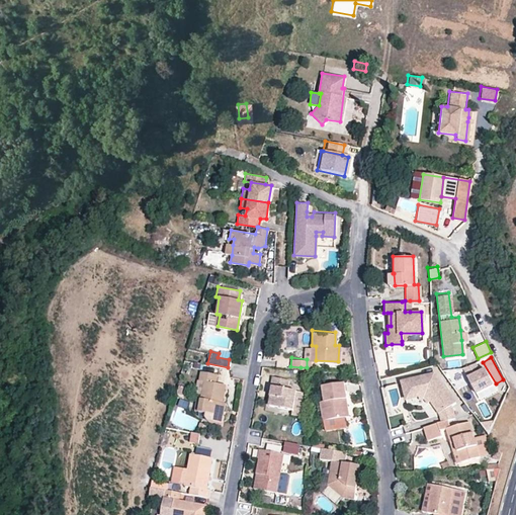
[(475,361),(468,365),(473,374),(467,376),(476,393),(493,383),(485,368),(480,370),(475,361)]
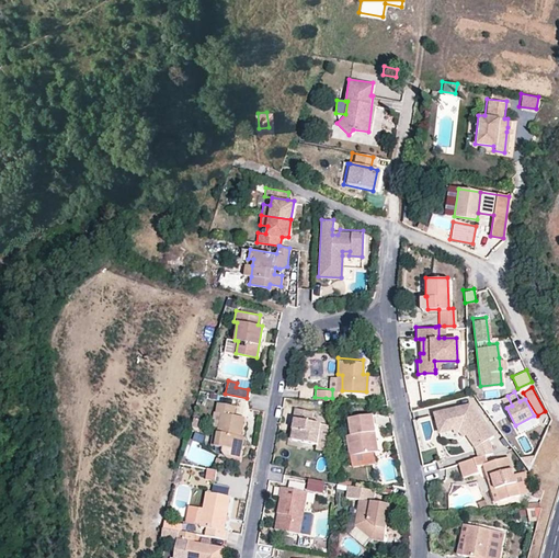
[(243,414),(232,413),(234,403),(216,399),(214,409),(220,410),(217,430),(215,444),(223,445),(221,450),(225,454),(239,457),(241,448),(237,447),(239,434),(243,414)]
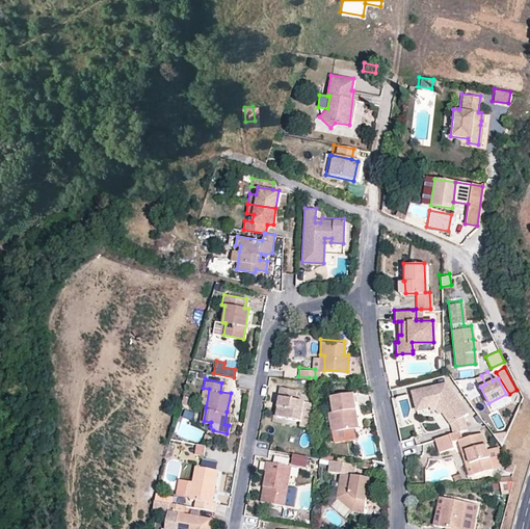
[(466,412),(443,381),(409,390),(415,407),(428,403),(434,402),(441,411),(450,424),(452,432),(457,430),(465,428),(461,415),(466,412)]
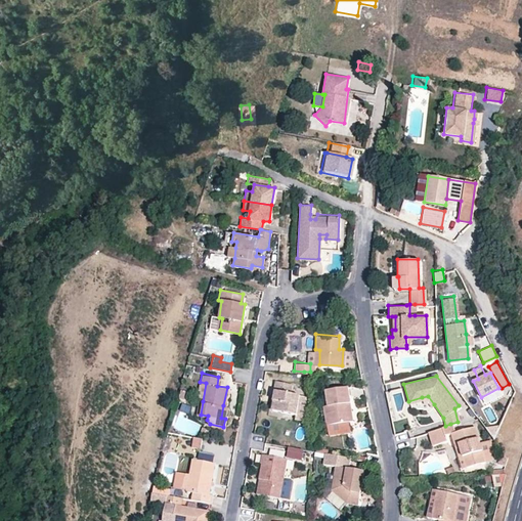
[(273,379),(270,393),(273,393),(270,408),(295,413),(298,393),(288,391),(290,381),(273,379)]
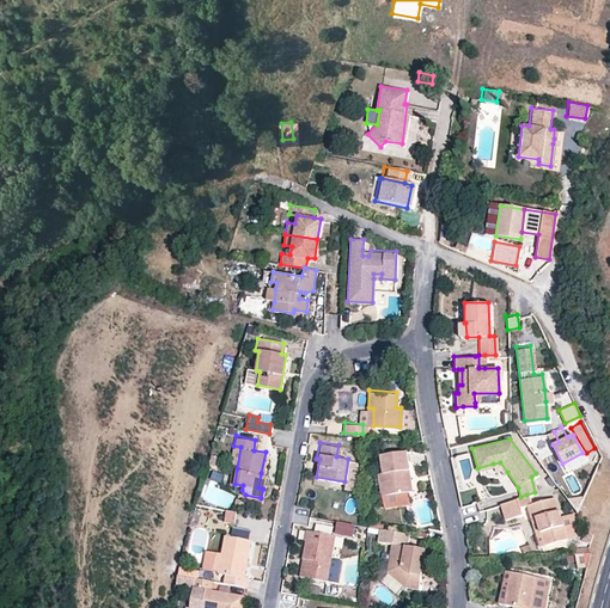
[(403,450),(379,454),(382,471),(377,471),(380,495),(406,491),(402,468),(406,468),(403,450)]
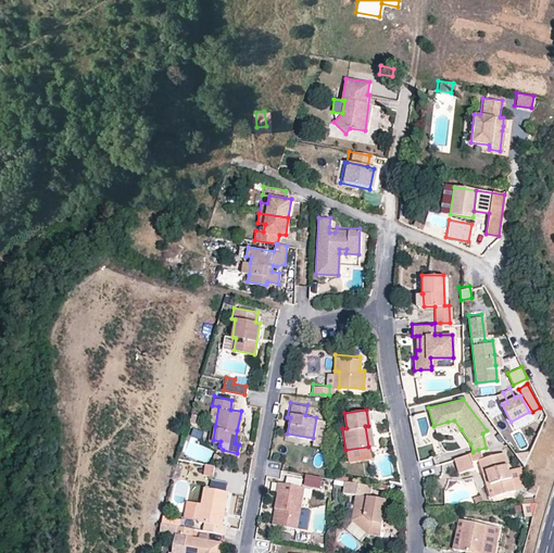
[(324,418),(316,417),(313,438),(312,442),(319,443),(324,418)]
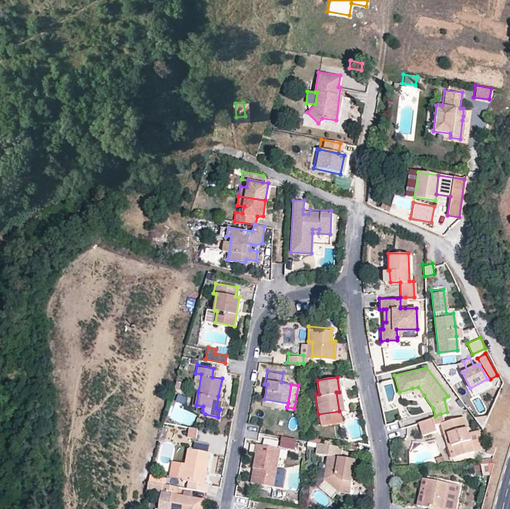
[(424,395),(418,387),(412,388),(414,394),(418,392),(421,397),(424,395)]
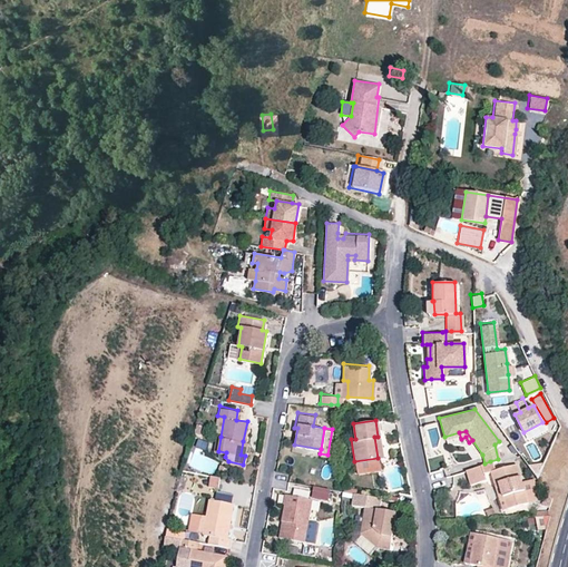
[(379,467),(378,458),(354,461),(355,470),(379,467)]
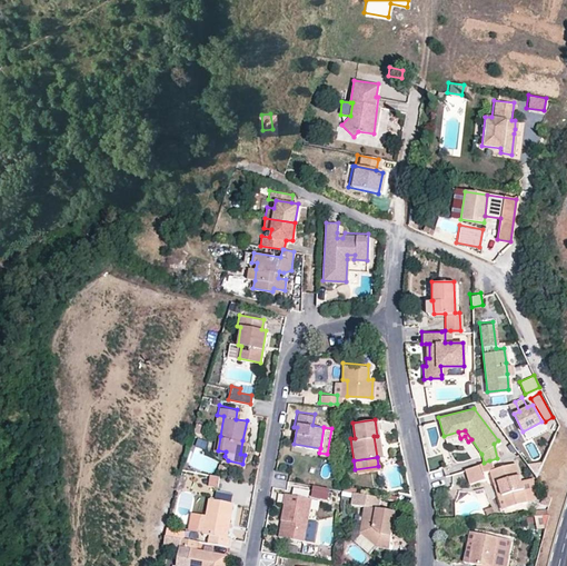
[(484,463),(464,468),(469,484),(485,478),(483,472),(488,470),(491,469),(489,460),(484,463)]
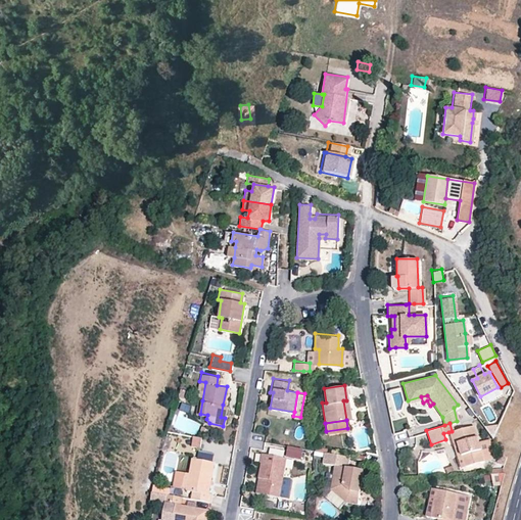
[(452,431),(448,432),(454,447),(458,446),(464,465),(482,459),(476,438),(471,424),(452,431)]
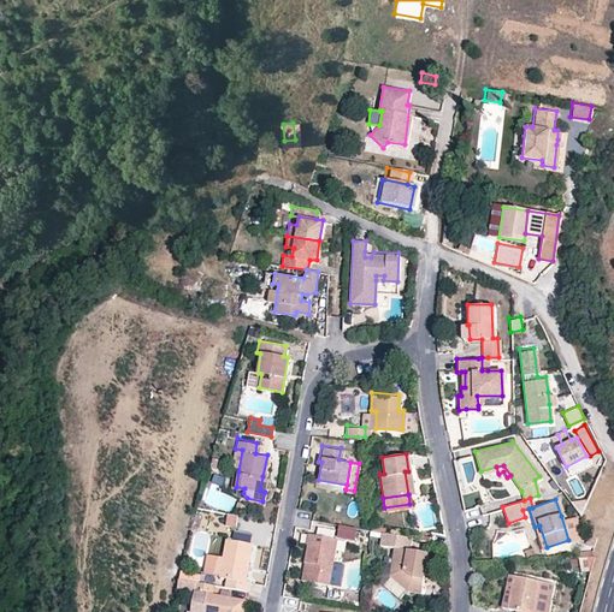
[(234,524),(236,514),(226,511),(224,522),(234,524)]
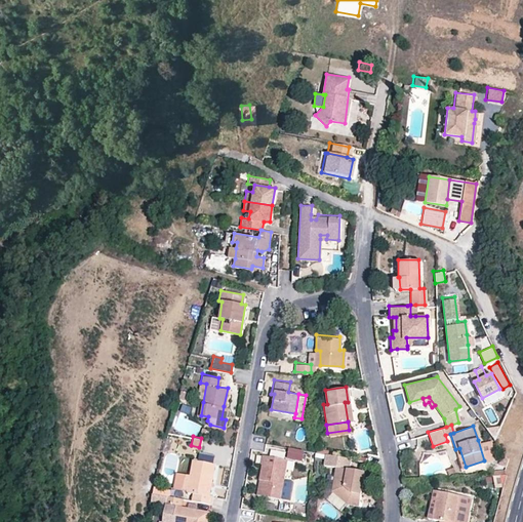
[(488,437),(478,440),(484,460),(494,457),(488,437)]
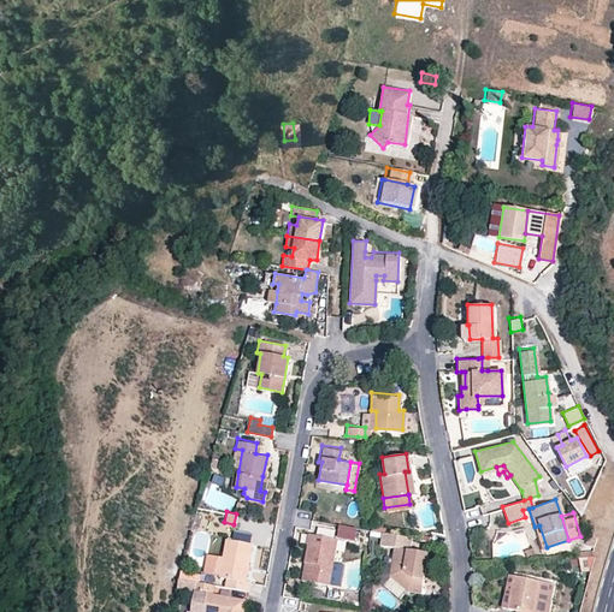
[(353,538),(355,527),(340,524),(337,535),(353,538)]
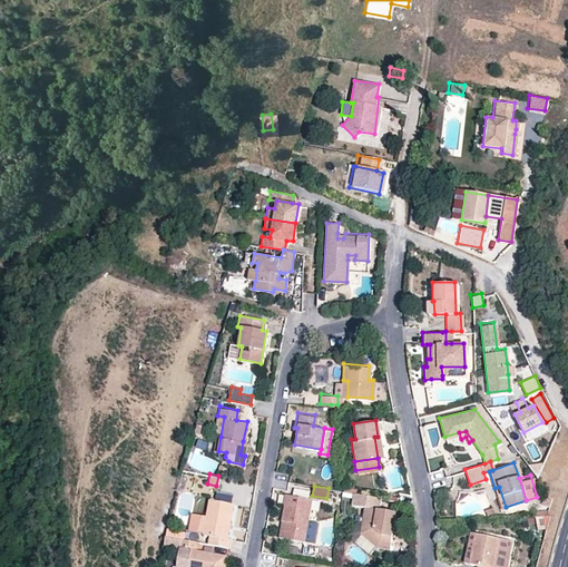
[(499,487),(495,488),(500,508),(506,507),(499,487)]
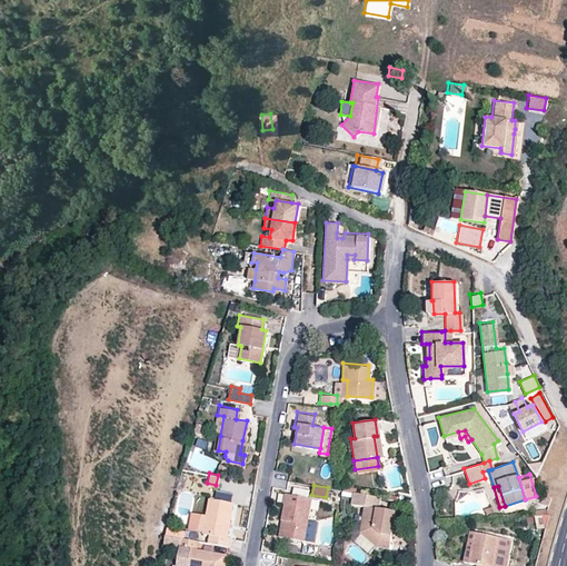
[(550,489),(545,488),(540,505),(548,507),(550,498),(550,494),(550,490),(550,489)]
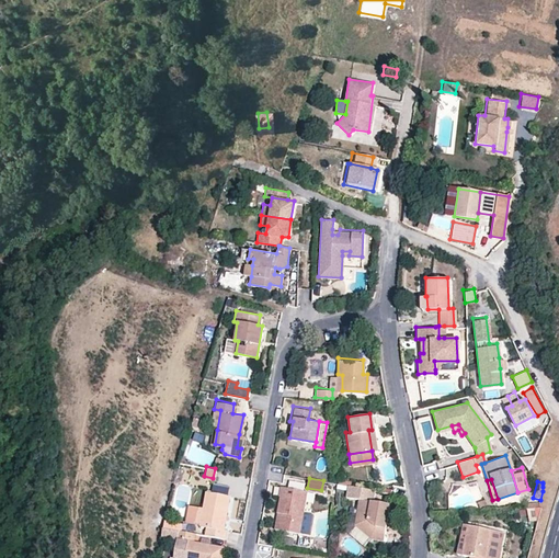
[(212,482),(210,490),(226,493),(227,486),(212,482)]
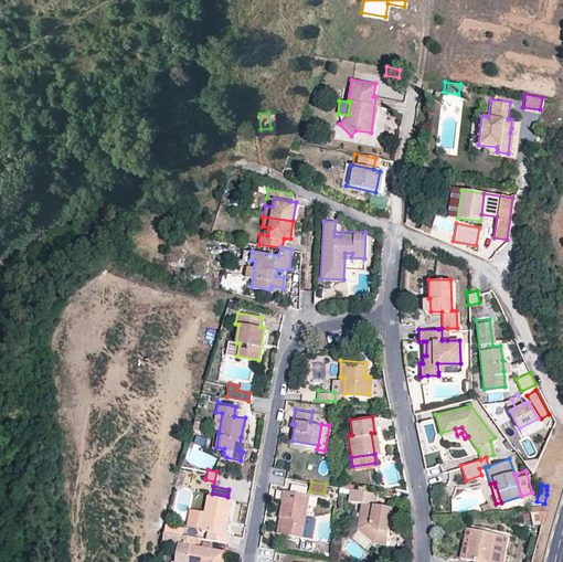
[(373,504),(375,492),(348,488),(347,500),(360,502),(361,502),(373,504)]
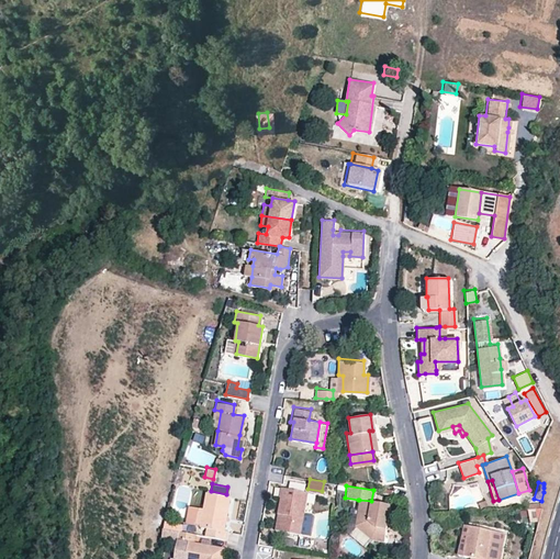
[(279,495),(277,512),(281,512),(278,529),(299,533),(306,491),(279,487),(278,494),(279,495)]
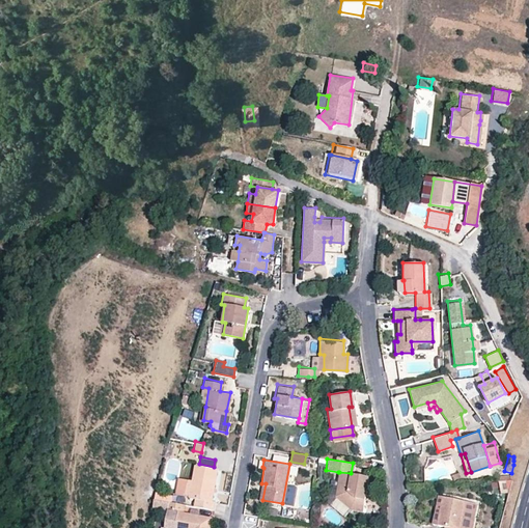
[(194,497),(192,505),(211,508),(213,500),(210,500),(216,467),(214,467),(199,464),(194,463),(191,478),(188,494),(187,496),(194,497)]
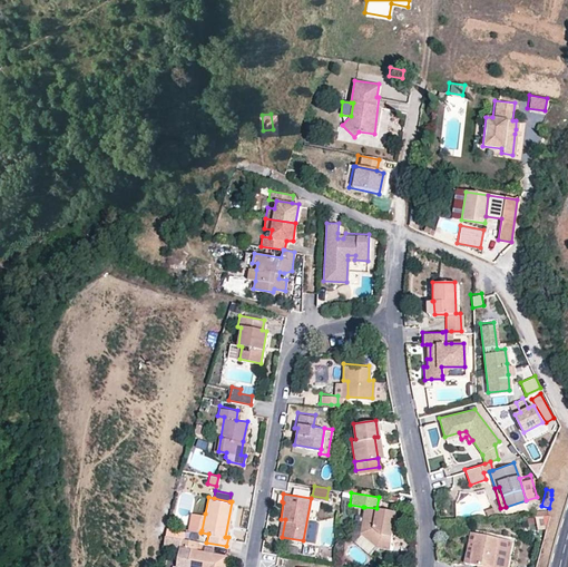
[(394,511),(376,508),(364,507),(360,533),(376,546),(389,547),(394,511)]
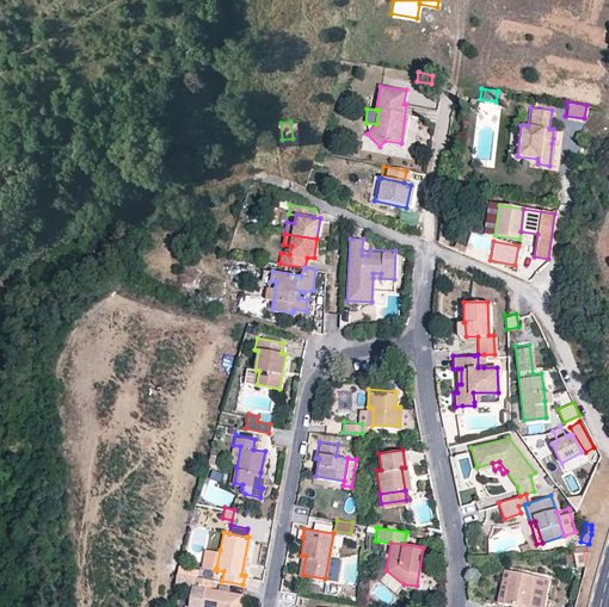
[(572,557),(584,561),(588,546),(576,543),(572,557)]
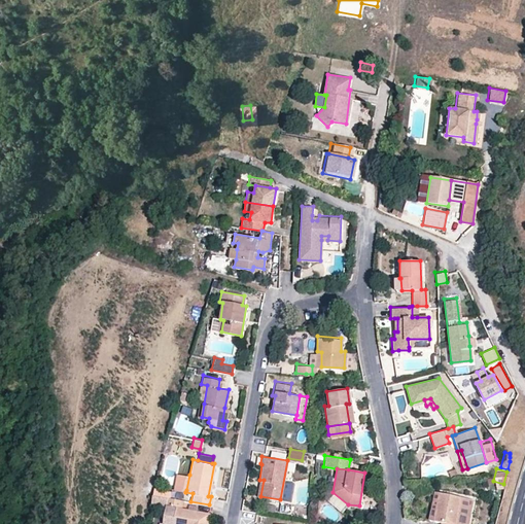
[(288,499),(292,481),(285,479),(281,497),(288,499)]
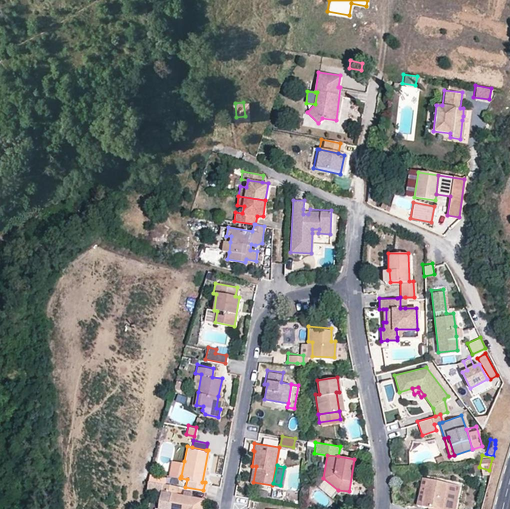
[(421,504),(426,477),(421,476),(415,503),(421,504)]
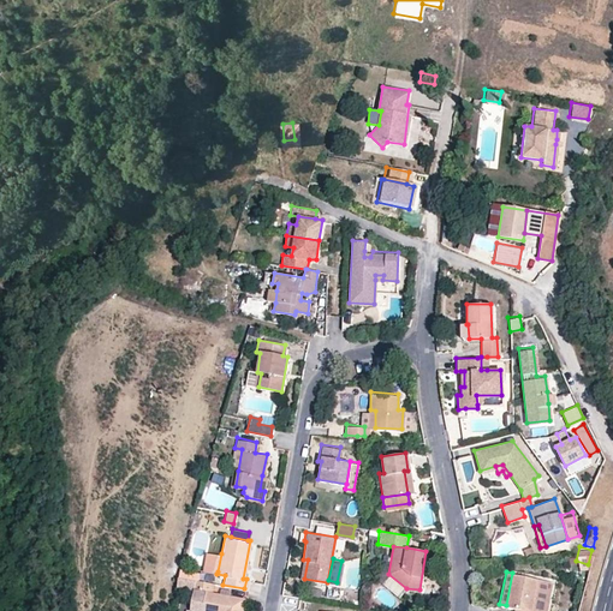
[(515,607),(513,610),(534,610),(531,610),(539,577),(512,573),(506,605),(515,607)]
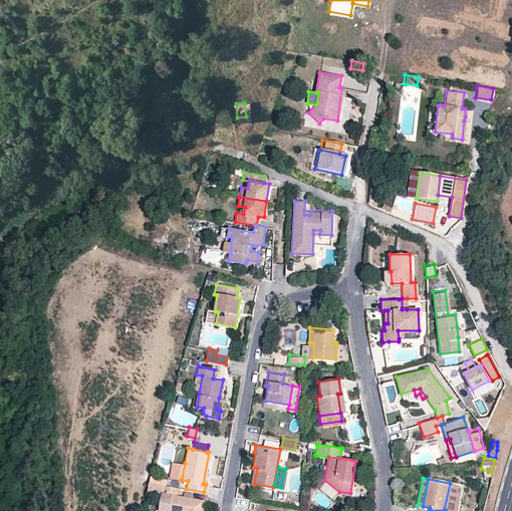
[(455,510),(460,486),(450,483),(444,510),(446,510),(455,510)]
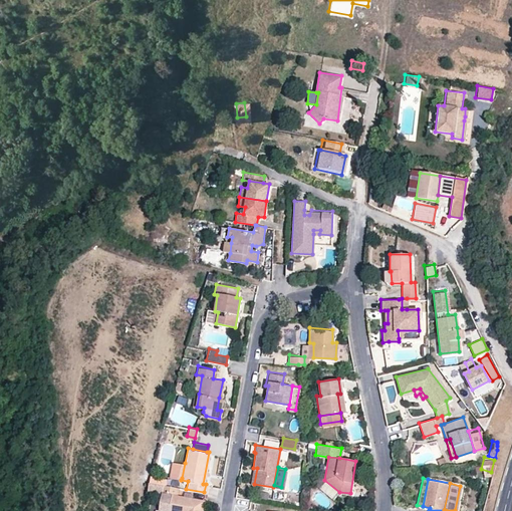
[(177,487),(163,485),(162,493),(171,494),(167,510),(201,510),(203,500),(176,495),(177,487)]
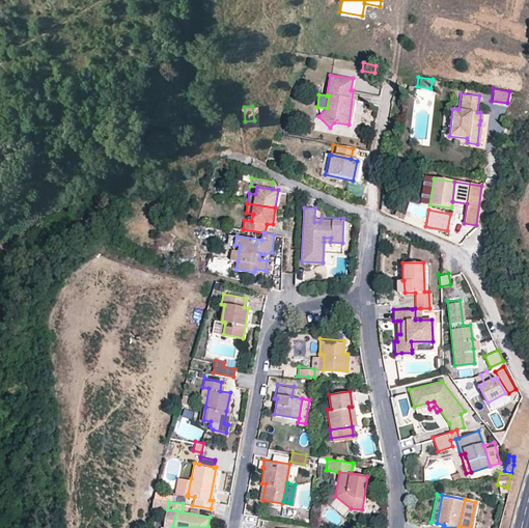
[(281,506),(281,515),(293,516),(294,507),(281,506)]
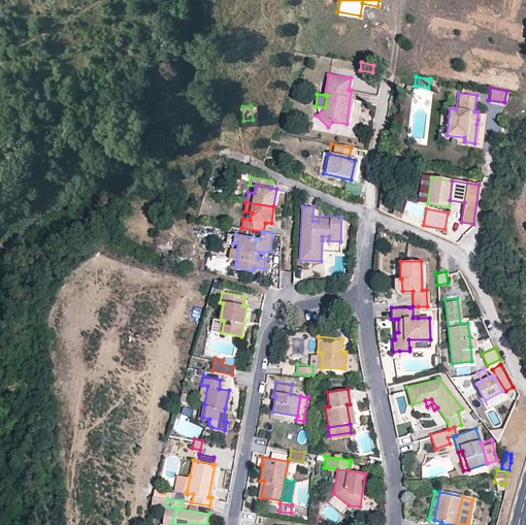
[(170,524),(171,524),(175,507),(166,506),(163,524),(170,524)]
